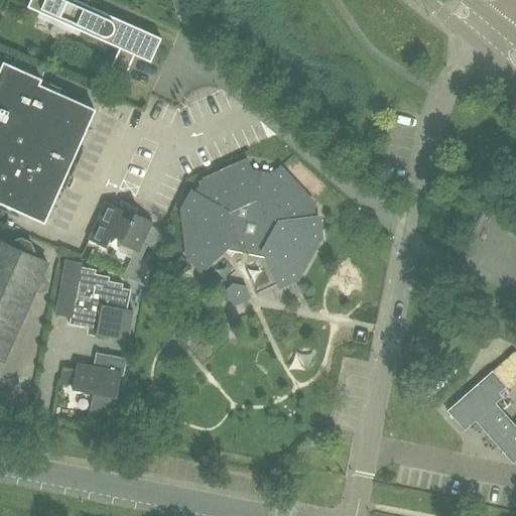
[(107,14),(76,0),(29,0),(26,7),(97,38),(107,14)]
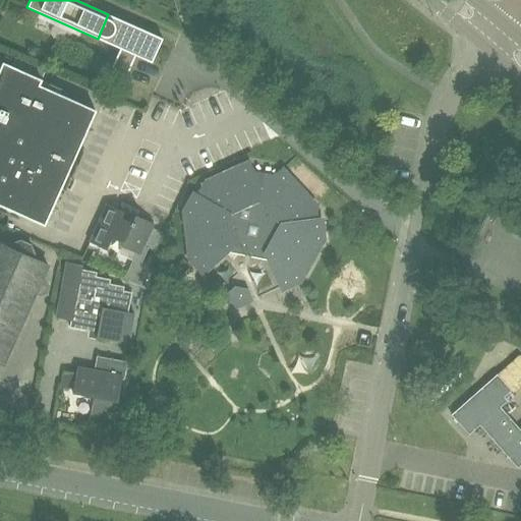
[(130,24),(107,77),(122,84),(135,55),(152,62),(162,39),(130,24)]
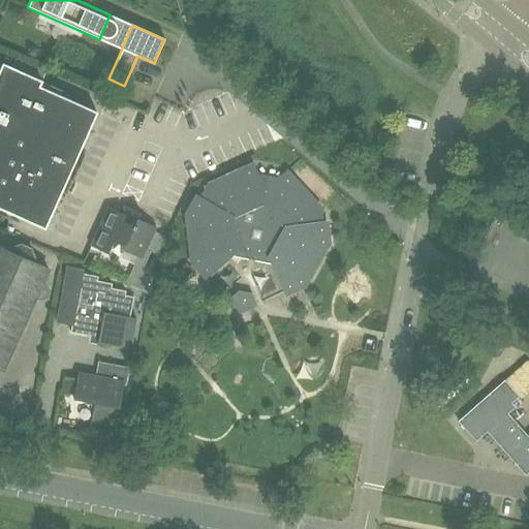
[(14,55),(7,52),(4,59),(11,62),(14,55)]
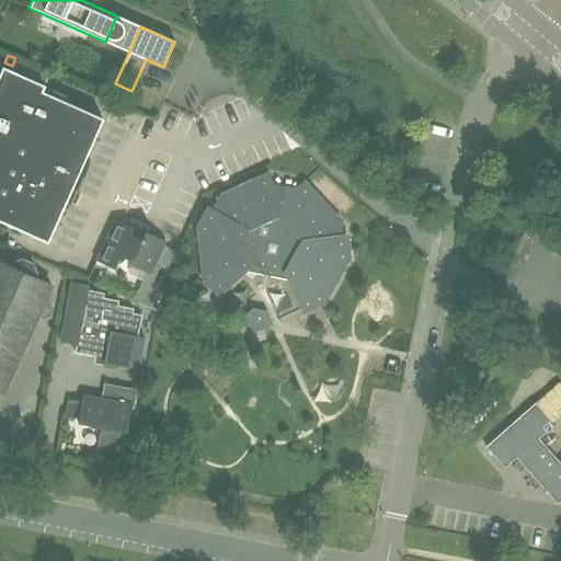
[(44,86),(2,67),(0,65),(0,227),(4,229),(7,224),(47,241),(102,118),(42,92),(44,86)]
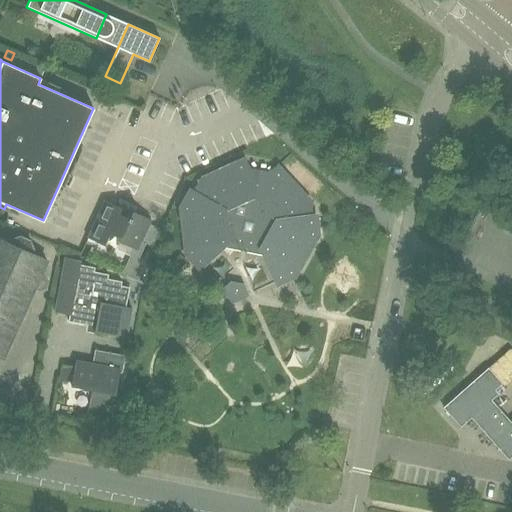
[(306,200),(309,198),(278,165),(269,173),(249,169),(244,158),(203,177),(204,180),(197,193),(192,190),(183,207),(180,208),(185,253),(188,253),(201,267),(224,247),(263,254),(275,282),(293,274),(296,276),(318,235),(316,234),(313,214),(308,215),(306,200)]
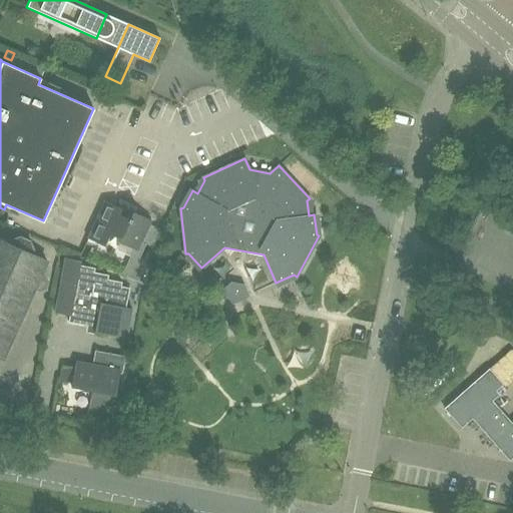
[(97,216),(88,237),(101,242),(106,231),(120,238),(119,241),(137,249),(141,242),(149,224),(151,220),(133,212),(136,206),(120,199),(112,218),(110,222),(97,216)]
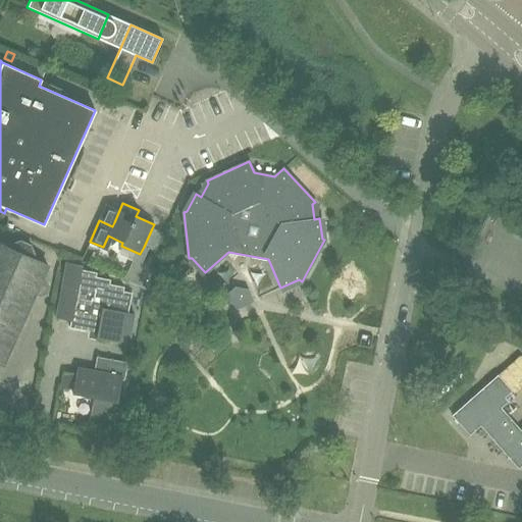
[(152,228),(144,247),(154,251),(162,233),(152,228)]
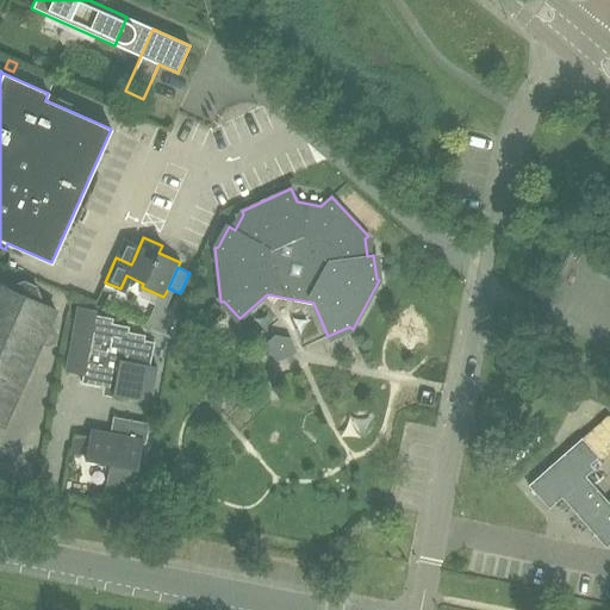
[(0,425),(2,427),(41,342),(45,344),(51,342),(55,335),(53,328),(48,325),(55,309),(38,302),(39,297),(36,286),(24,280),(13,285),(11,290),(0,284),(0,425)]
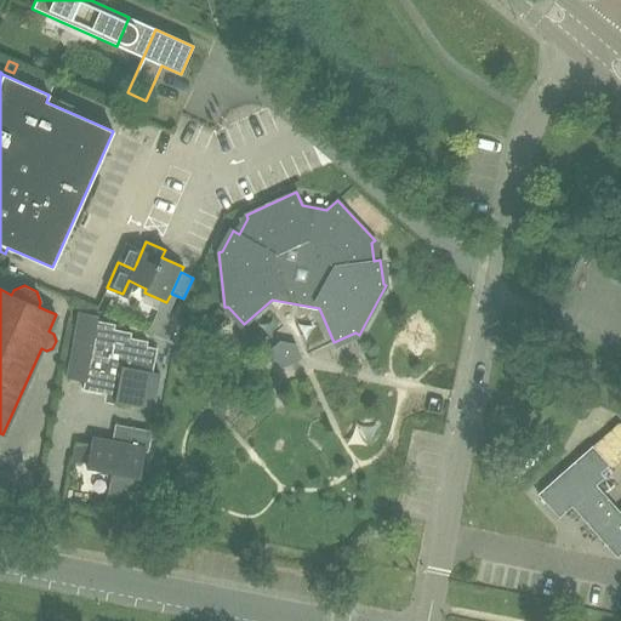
[(152,371),(157,348),(147,346),(148,341),(131,337),(131,332),(114,329),(115,324),(97,320),(98,314),(79,311),(67,377),(84,381),(83,389),(117,396),(115,402),(153,409),(160,372),(152,371)]
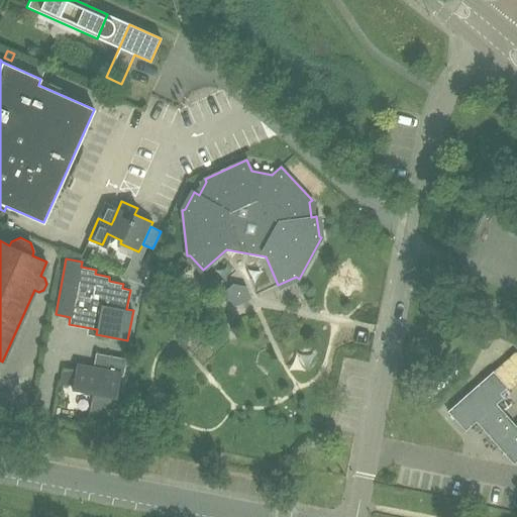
[(175,280),(189,267),(181,259),(167,272),(175,280)]
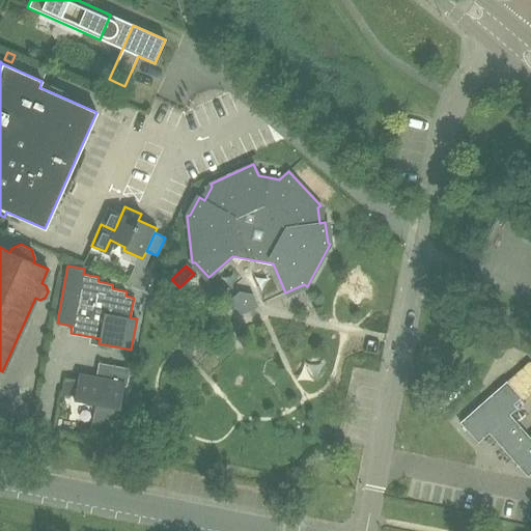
[(252,295),(240,292),(230,301),(242,312),(257,306),(252,295)]
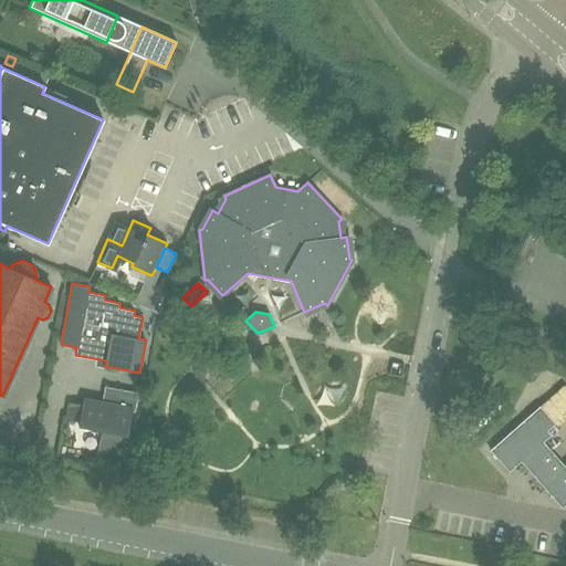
[(124,457),(133,407),(84,398),(83,405),(70,402),(66,419),(80,422),(79,426),(102,430),(97,451),(124,457)]
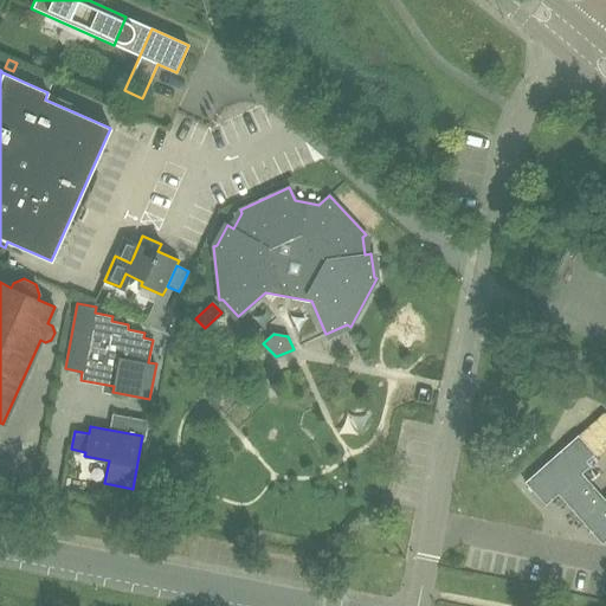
[(593,455),(578,436),(526,482),(546,504),(558,492),(603,542),(605,539),(605,498),(605,500),(580,472),(588,465),(585,462),(593,455)]
